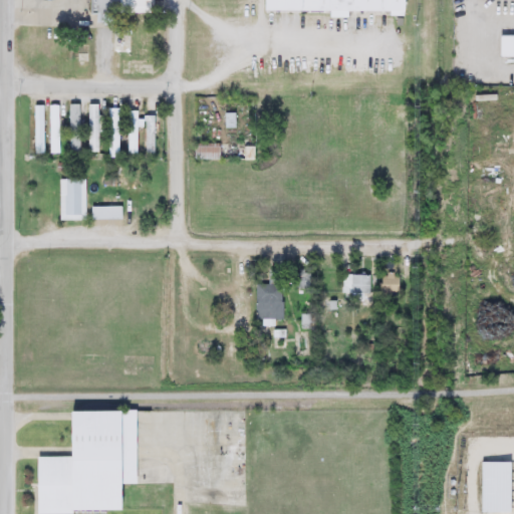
[(90,13),(90,0),(151,0),(151,13),(90,13)]
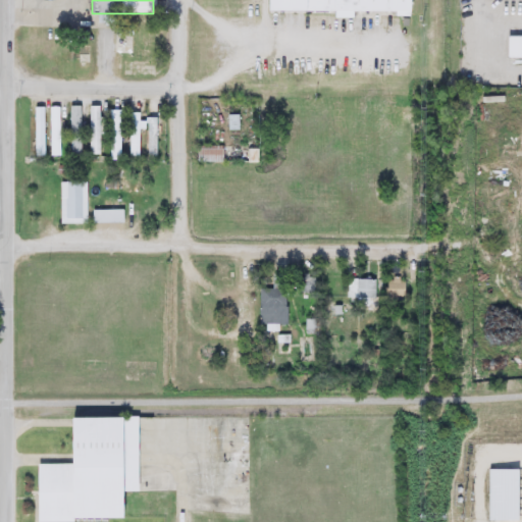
[(409,0),(409,13),(349,13),(349,16),(332,16),(332,11),(262,10),(262,0),(409,0)]
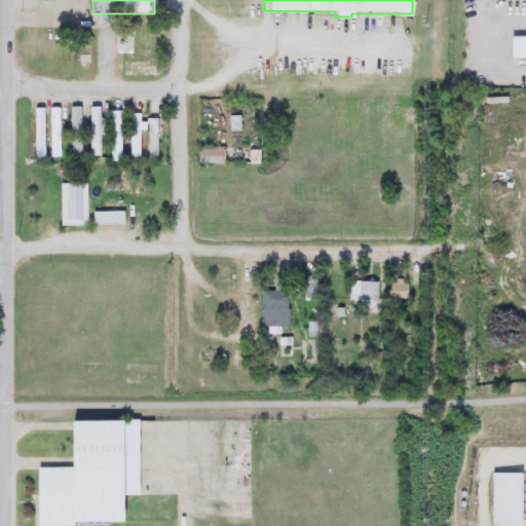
[(525,59),(510,59),(510,36),(525,36),(525,59)]
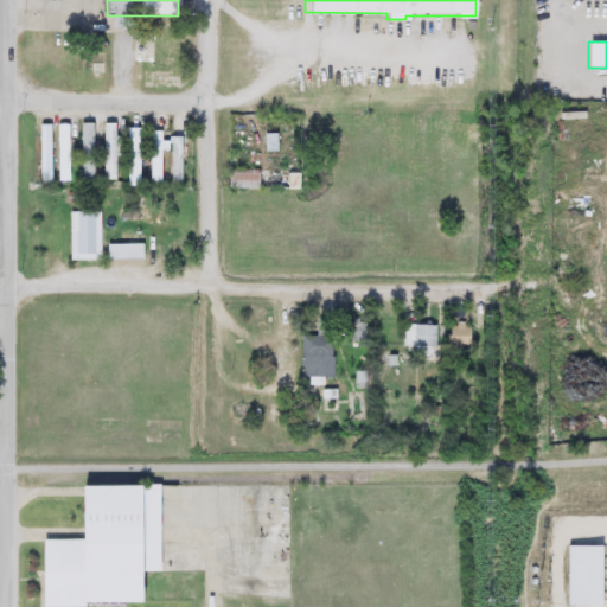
[(33,179),(33,123),(48,123),(48,179),(33,179)]
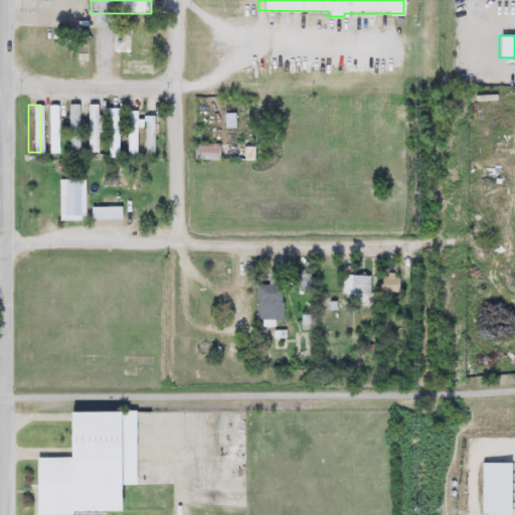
[(79,154),(67,154),(67,105),(79,105),(79,154)]
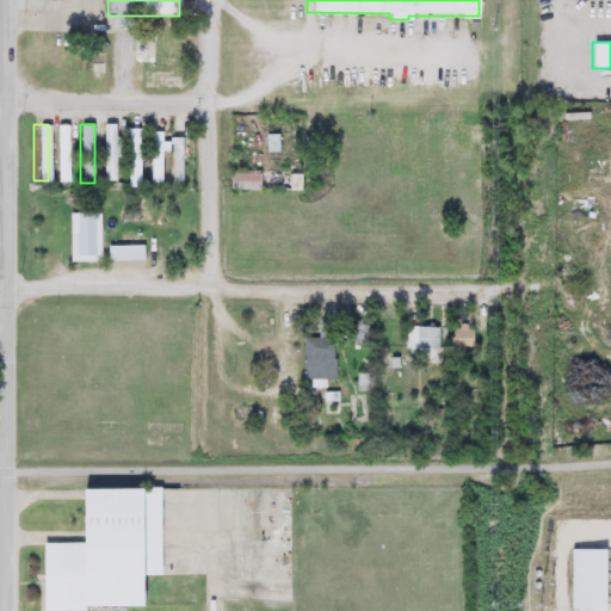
[(104,180),(104,124),(117,124),(117,180),(104,180)]
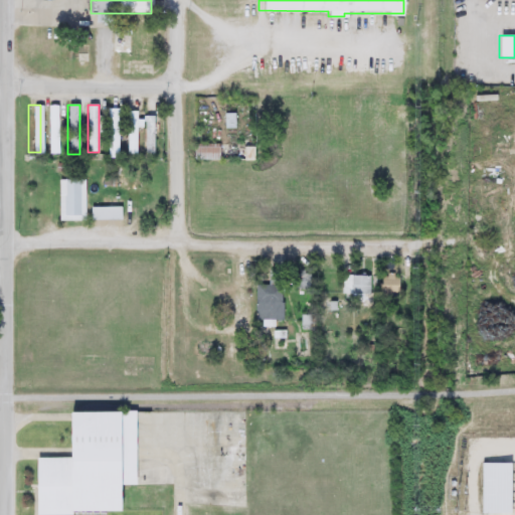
[(47,153),(47,106),(57,106),(57,153),(47,153)]
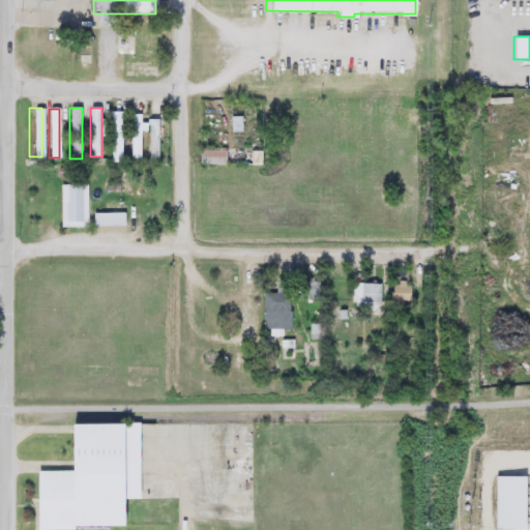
[(141,158),(130,158),(130,114),(141,114),(141,158)]
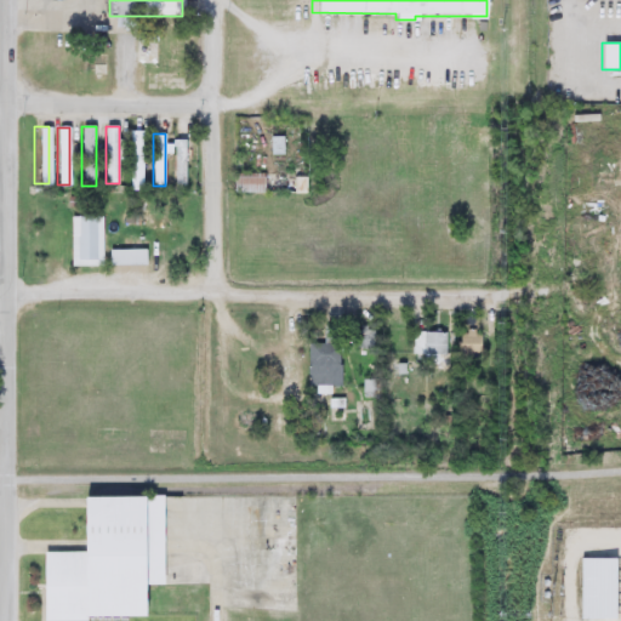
[(268,154),(269,137),(280,138),(280,155),(268,154)]
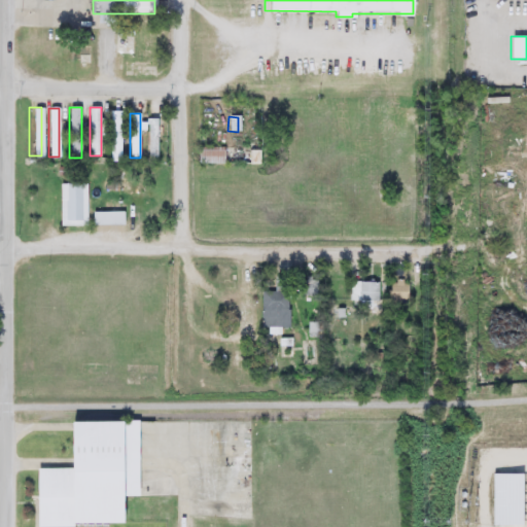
[(147,157),(147,118),(157,118),(157,157),(147,157)]
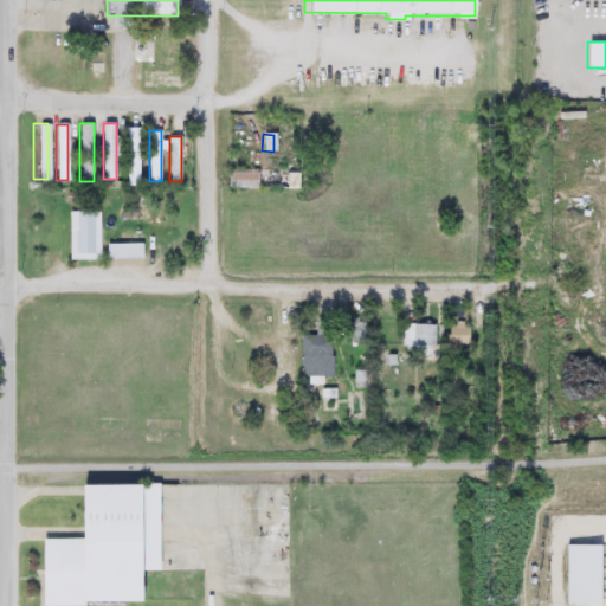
[(126,179),(126,142),(136,142),(136,179),(126,179)]
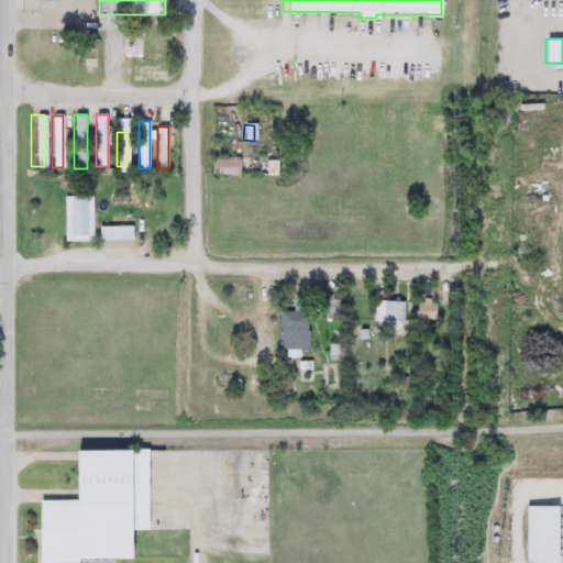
[(239,157),(239,175),(211,175),(211,157),(239,157)]
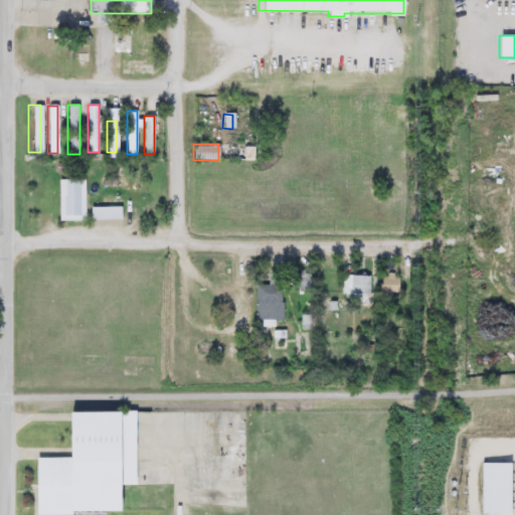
[(79,215),(62,215),(62,192),(79,192),(79,215)]
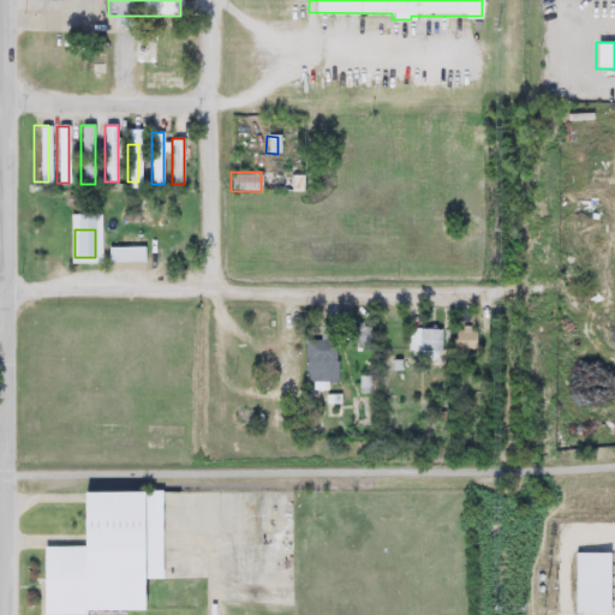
[(408,354),(408,329),(440,329),(440,354),(408,354)]
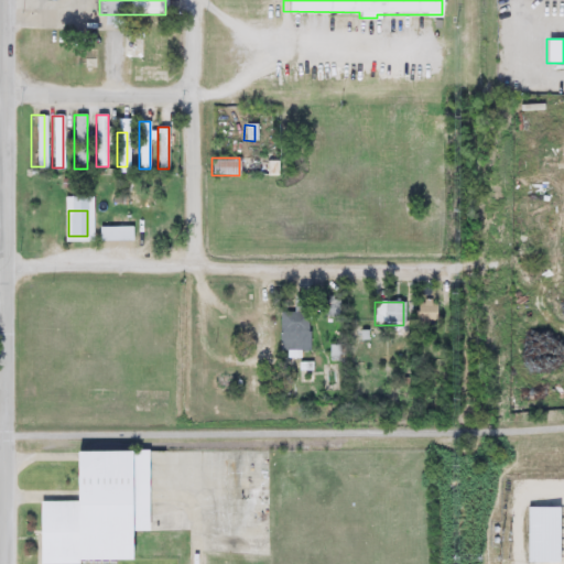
[(307,312),(307,350),(280,350),(280,312),(307,312)]
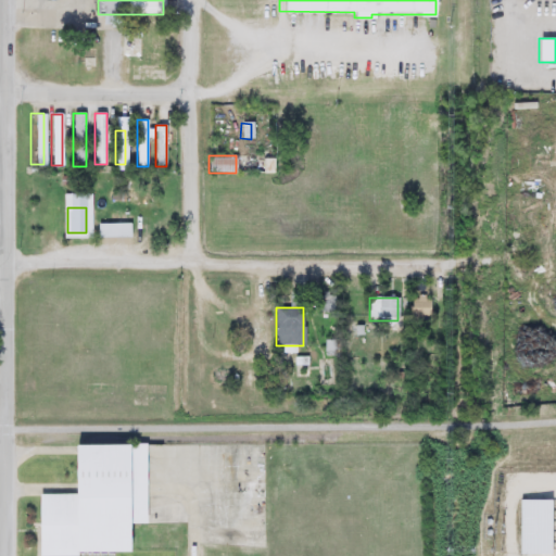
[(36,494),(67,494),(67,444),(142,444),(142,523),(131,523),(131,554),(36,554),(36,494)]
